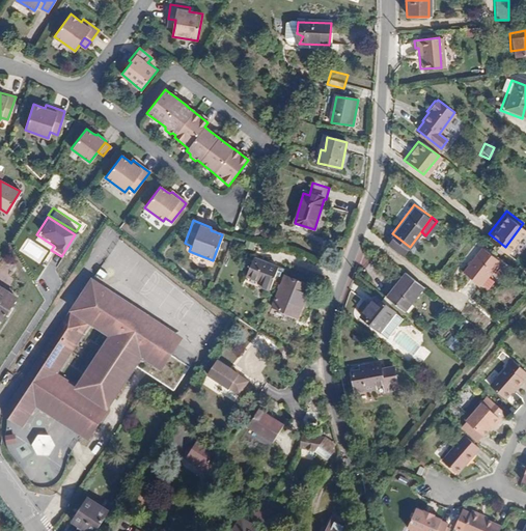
[(410,247),(392,233),(388,241),(405,253),(410,247)]
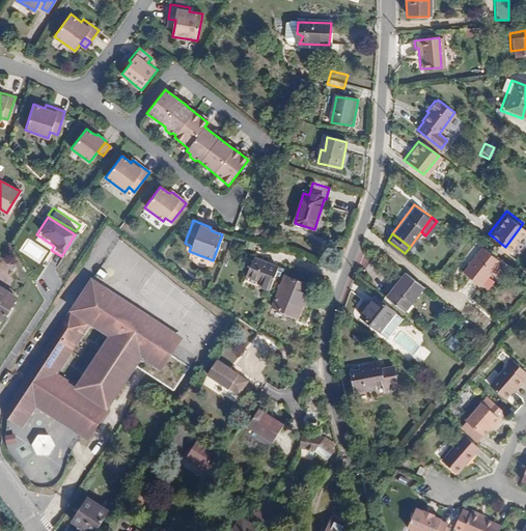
[(490,288),(508,263),(492,250),(472,275),(490,288)]
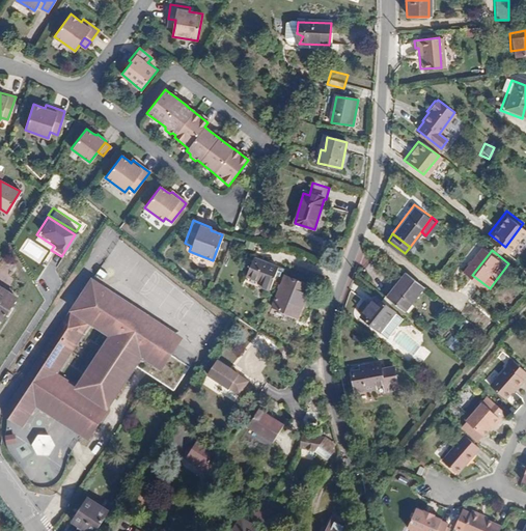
[(259,285),(270,290),(278,268),(254,259),(247,277),(260,282),(259,285)]
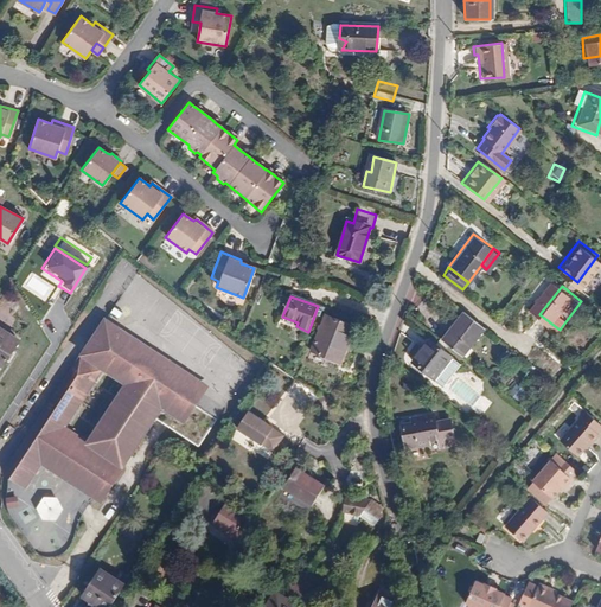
[(480,328),(460,313),(439,342),(443,346),(459,357),(480,328)]
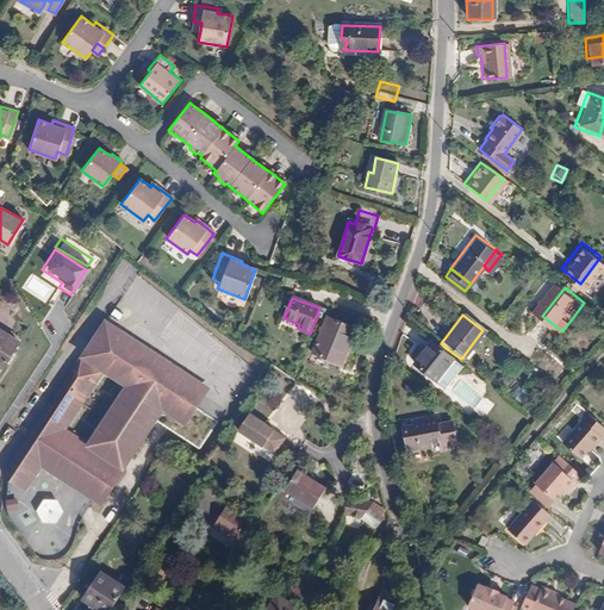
[(325,318),(313,353),(342,365),(347,352),(344,350),(353,328),(325,318)]
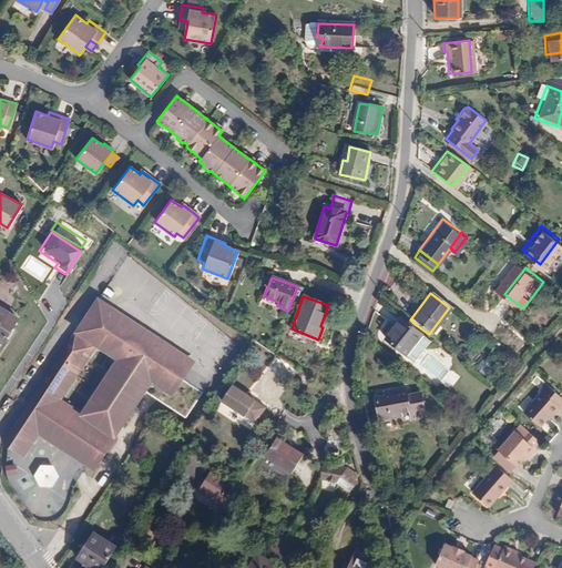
[(166,354),(170,348),(102,304),(101,306),(94,302),(10,429),(24,439),(39,418),(42,421),(39,426),(81,453),(83,448),(87,450),(82,458),(90,463),(110,432),(109,430),(115,421),(120,423),(146,384),(162,394),(159,401),(183,417),(201,391),(180,377),(176,374),(183,365),(166,354)]
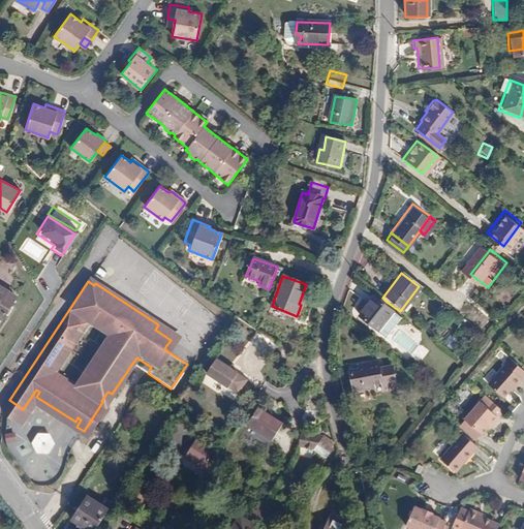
[(0,317),(14,296),(0,285),(0,317)]
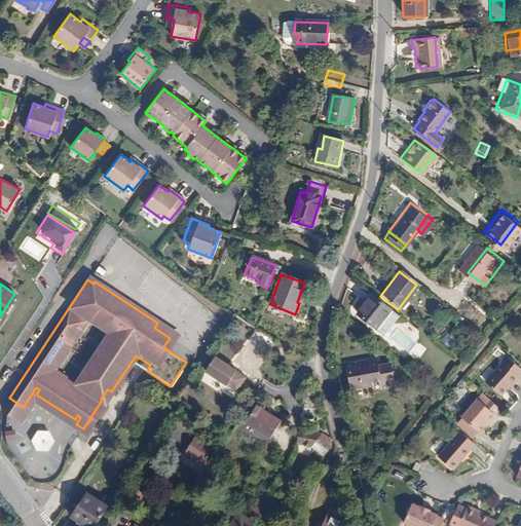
[(380,296),(376,294),(373,299),(369,296),(355,314),(381,334),(396,315),(381,305),(384,300),(380,296)]
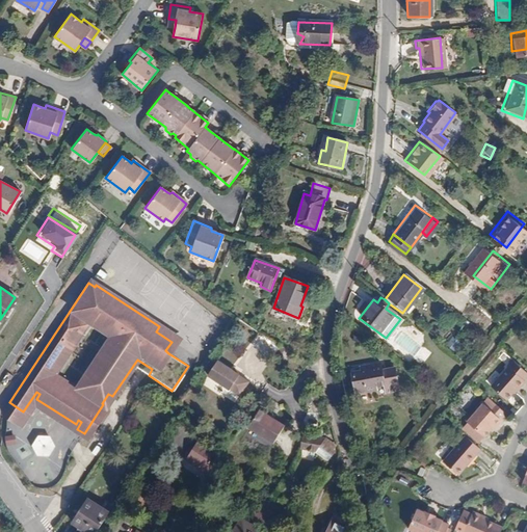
[(159,326),(156,331),(172,342),(165,350),(168,353),(179,339),(159,326)]
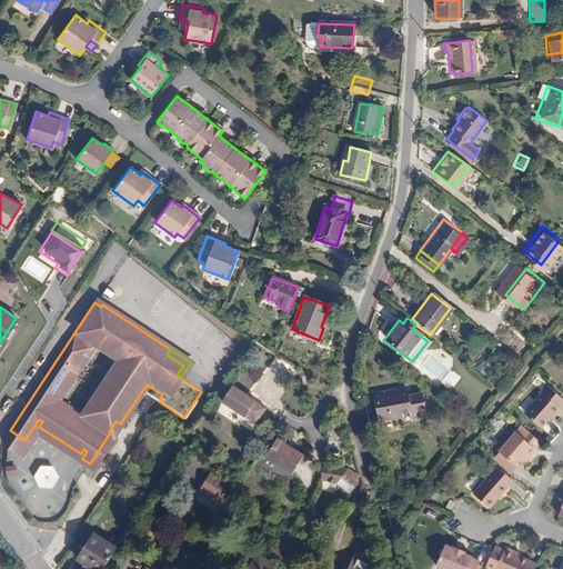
[(295,368),(272,353),(265,365),(289,380),(290,377),(295,368)]
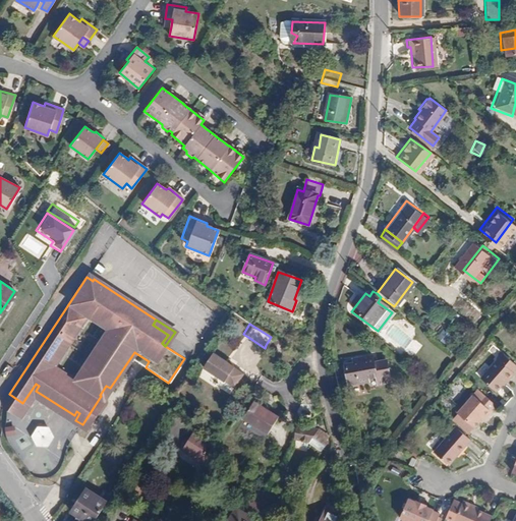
[(285,345),(271,337),(266,345),(280,354),(285,345)]
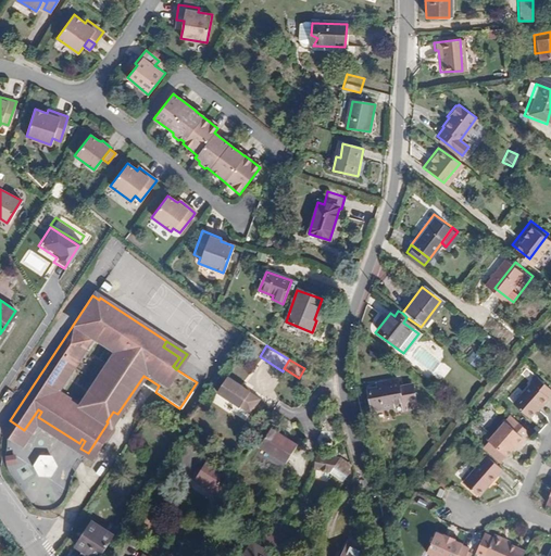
[(545,393),(550,387),(533,371),(527,378),(529,380),(511,401),(528,416),(540,403),(539,402),(546,394),(545,393)]
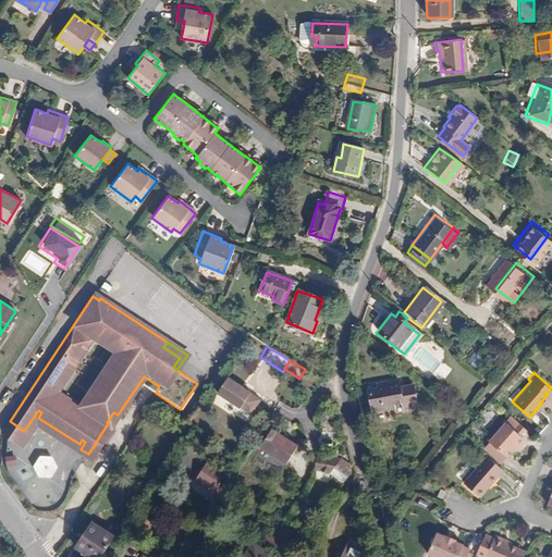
[(223,378),(212,393),(234,408),(235,407),(245,415),(255,399),(245,393),(245,392),(223,378)]
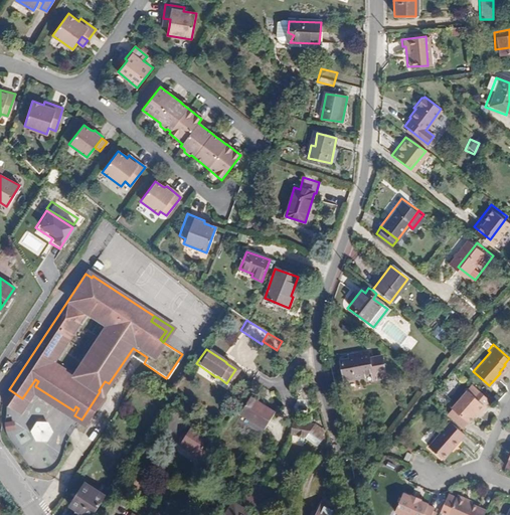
[(364,351),(344,355),(345,359),(335,361),(338,381),(360,377),(359,374),(368,372),(369,380),(382,378),(378,356),(365,358),(364,351)]
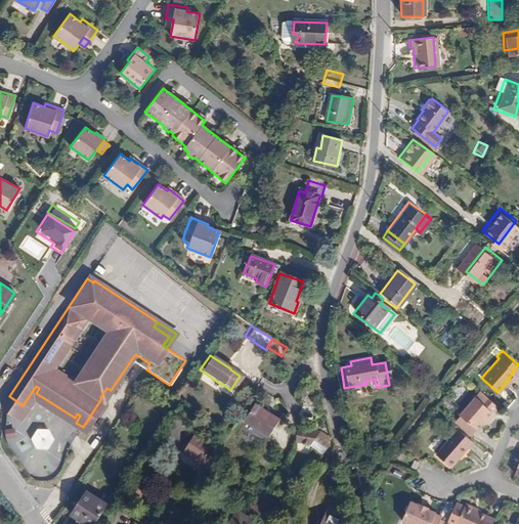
[(9,396),(3,406),(20,418),(33,397),(84,431),(111,390),(106,388),(100,397),(101,398),(83,427),(76,423),(80,416),(77,413),(75,418),(36,393),(39,388),(36,386),(23,405),(9,396)]
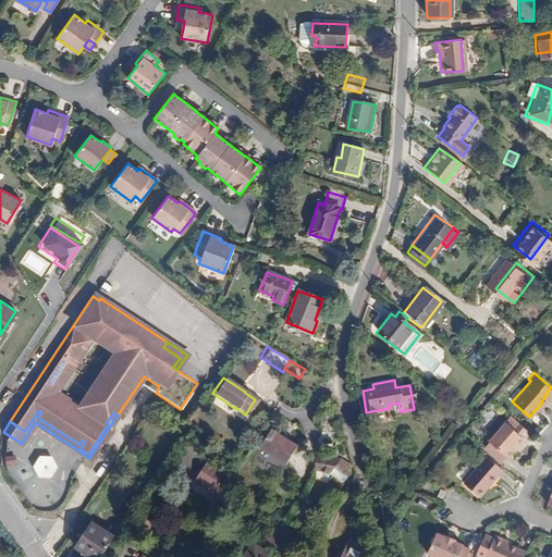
[(528,430),(508,412),(486,438),(502,455),(508,447),(515,441),(517,443),(528,430)]
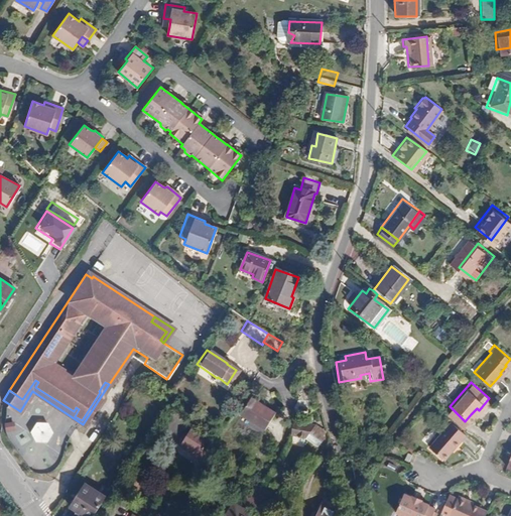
[(248,397),(237,414),(261,431),(272,414),(248,397)]
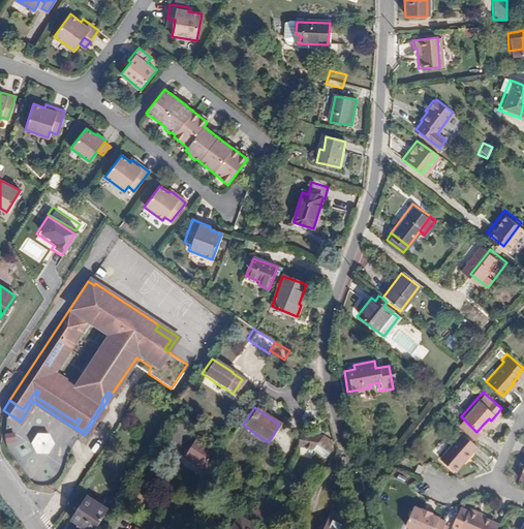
[(320,434),(299,429),(296,443),(302,444),(304,441),(306,437),(312,440),(313,438),(316,440),(320,434)]
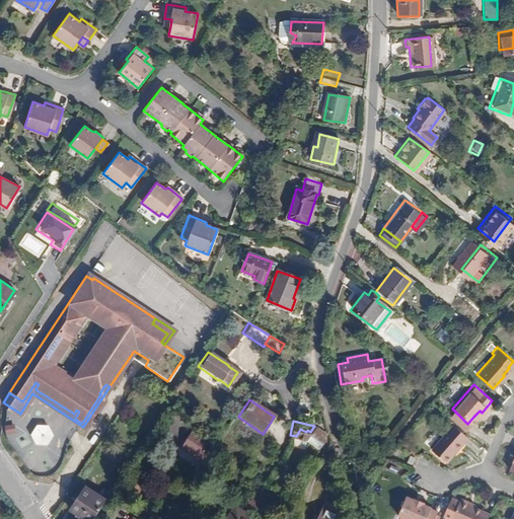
[(24,437),(42,448),(51,433),(33,422),(24,437)]
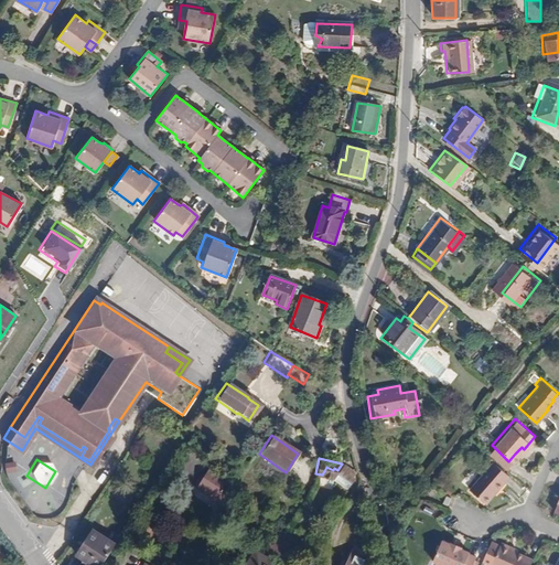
[(493,486),(502,477),(505,473),(490,459),(466,484),(480,497),(491,483),(493,486)]
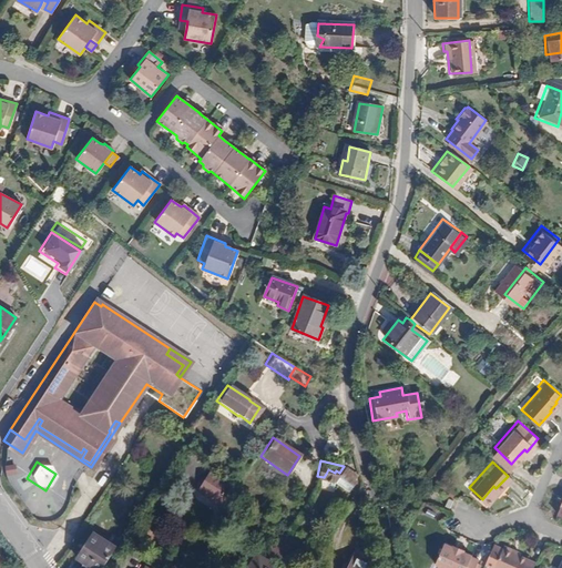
[(11,464),(0,466),(1,476),(12,474),(11,464)]
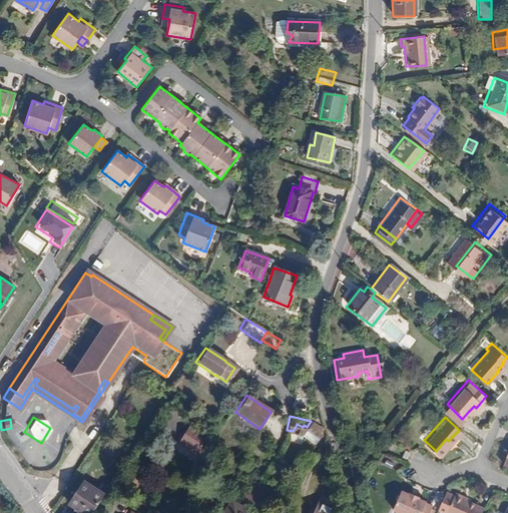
[(322,428),(321,427),(311,421),(307,427),(304,425),(303,427),(297,424),(295,428),(293,431),(303,434),(302,436),(314,444),(321,434),(319,432),(322,428)]
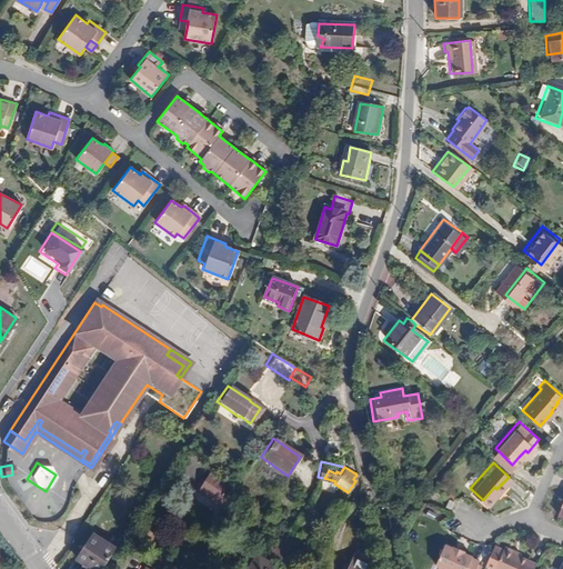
[(208,469),(194,488),(212,500),(220,490),(225,481),(208,469)]
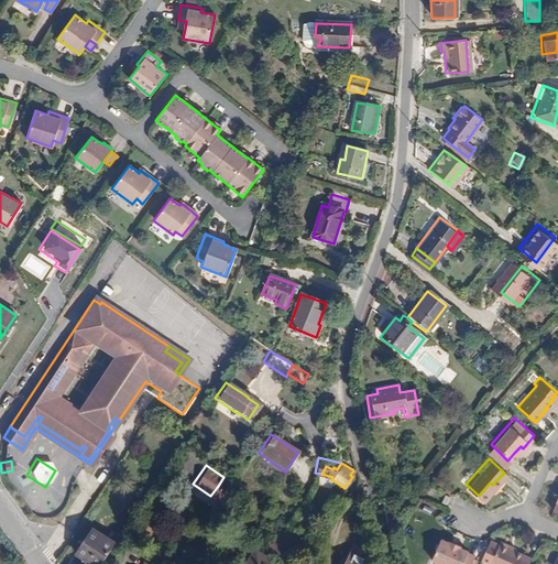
[(479,496),(481,498),(492,485),(490,483),(479,496)]
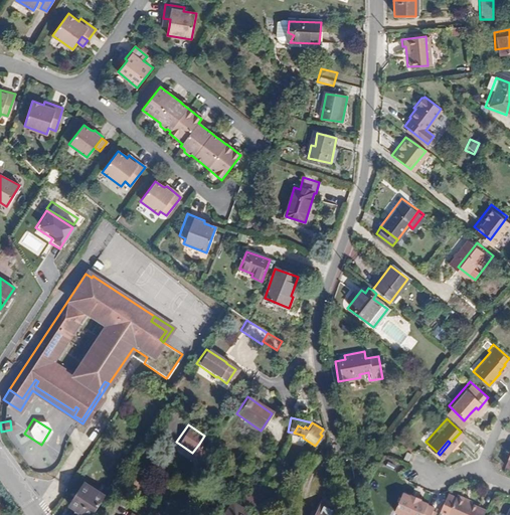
[(192,453),(176,442),(175,444),(192,455),(194,463),(204,459),(199,444),(192,453)]
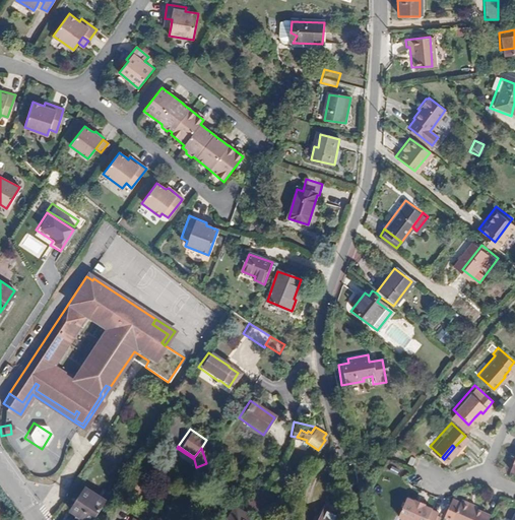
[(81,519),(90,519),(103,502),(81,488),(67,510),(81,519)]
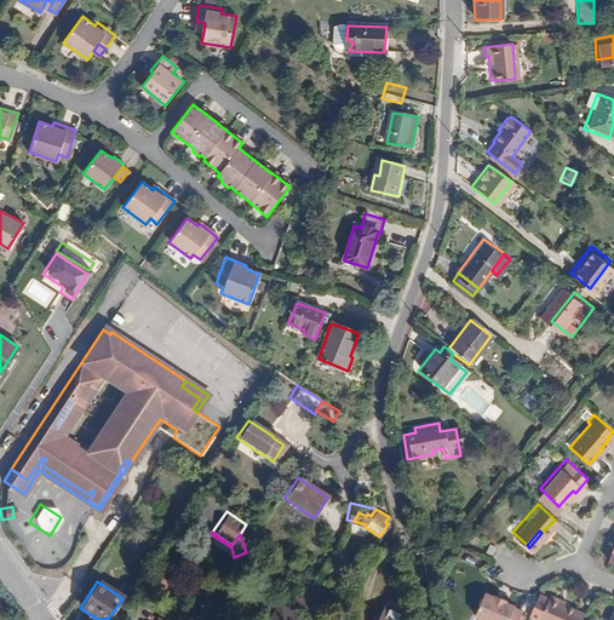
[(288,598),(304,612),(316,597),(300,584),(288,598)]
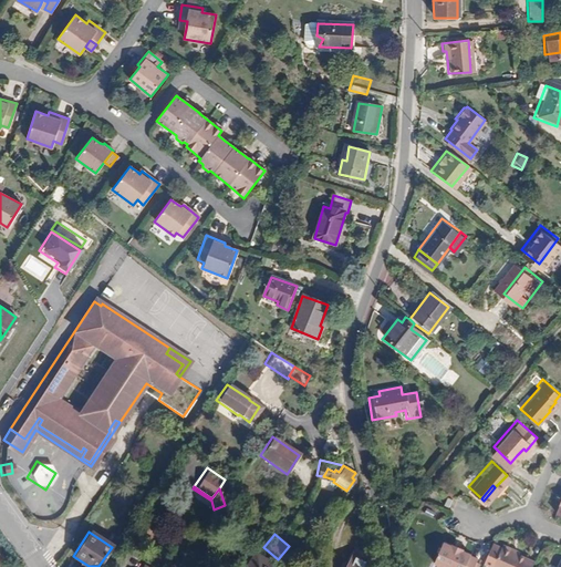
[(463,566),(468,566),(476,550),(469,548),(469,546),(460,542),(452,536),(450,537),(442,534),(432,555),(460,566),(463,566)]
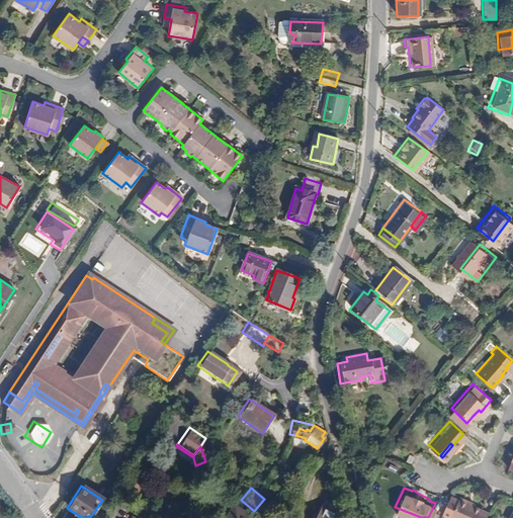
[(446,494),(443,500),(438,511),(452,517),(482,517),(485,513),(464,504),(463,501),(446,494)]
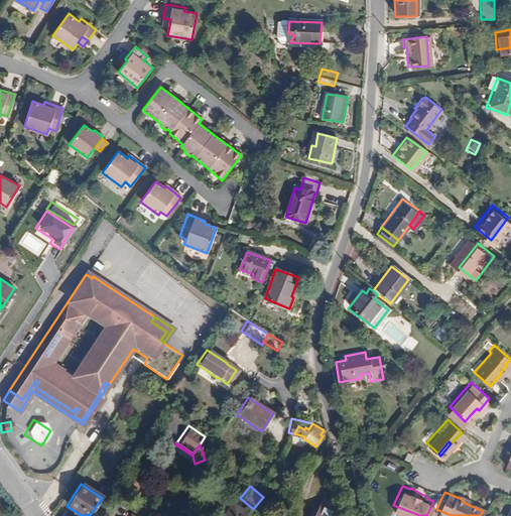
[(334,515),(335,514),(331,512),(332,510),(330,508),(335,498),(326,494),(324,500),(323,500),(314,515),(311,515),(310,515),(334,515)]
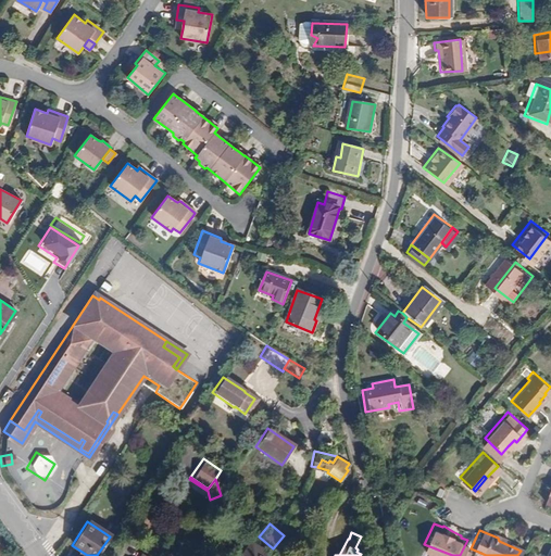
[(271,555),(249,541),(239,555),(271,555)]
